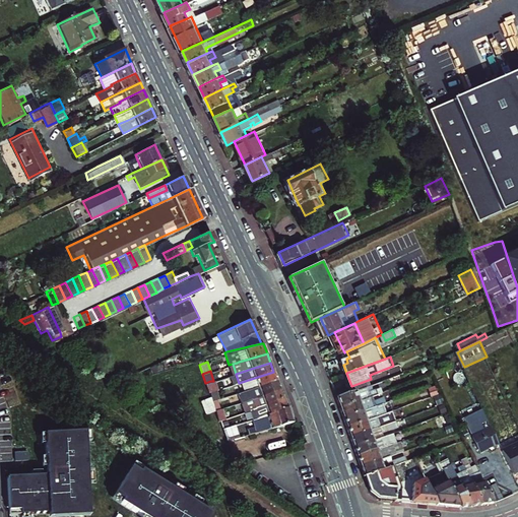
[(245,381),(239,383),(242,392),(257,387),(276,380),(273,372),(245,381)]
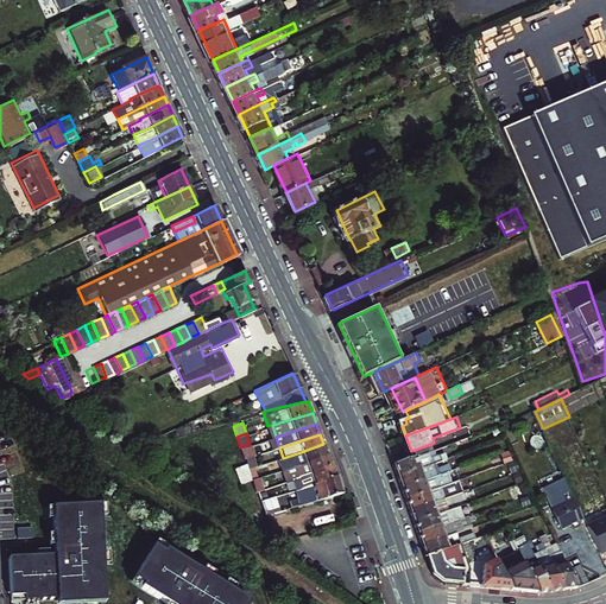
[(301,452),(284,458),(288,468),(294,466),(327,456),(323,444),(301,452)]
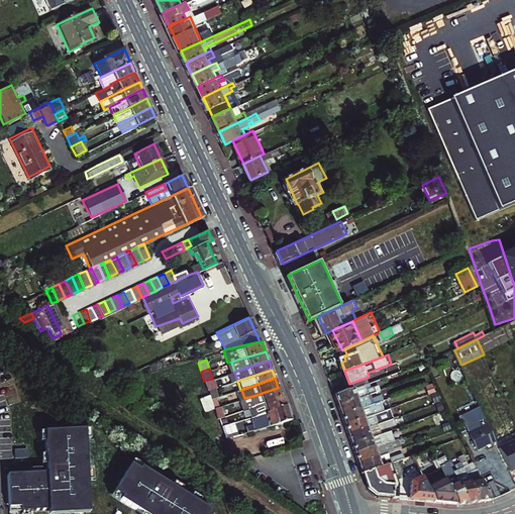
[(356,388),(337,394),(341,404),(371,394),(372,394),(379,391),(377,386),(369,388),(368,384),(356,388)]
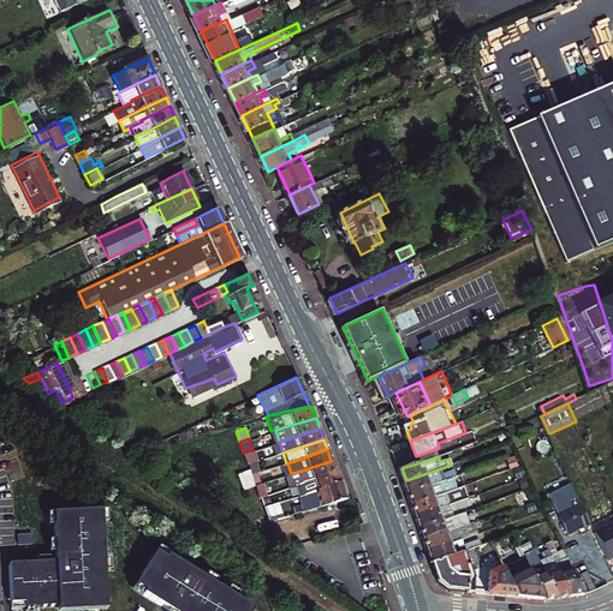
[(253,462),(247,463),(249,469),(251,475),(259,472),(255,461),(253,462)]
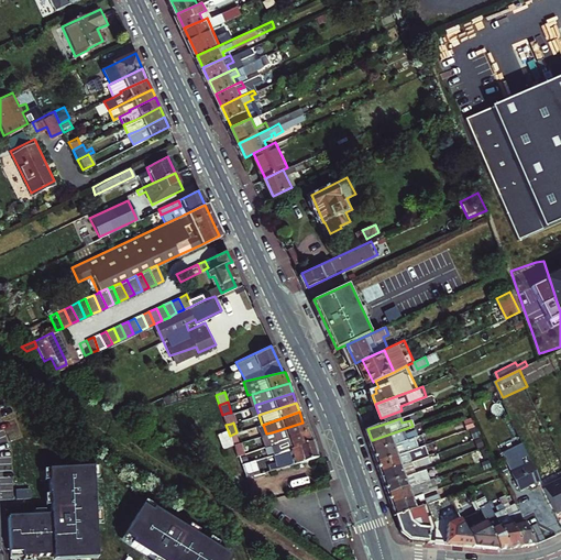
[(272,432),(266,434),(270,443),(275,442),(285,439),(306,431),(303,423),(272,432)]
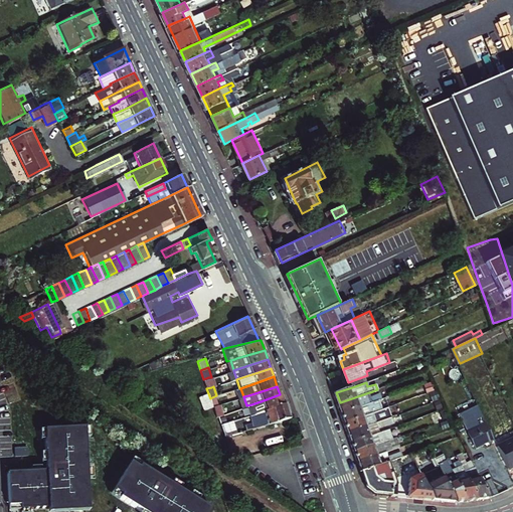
[(340,402),(343,412),(362,405),(374,401),(370,392),(369,392),(340,402)]
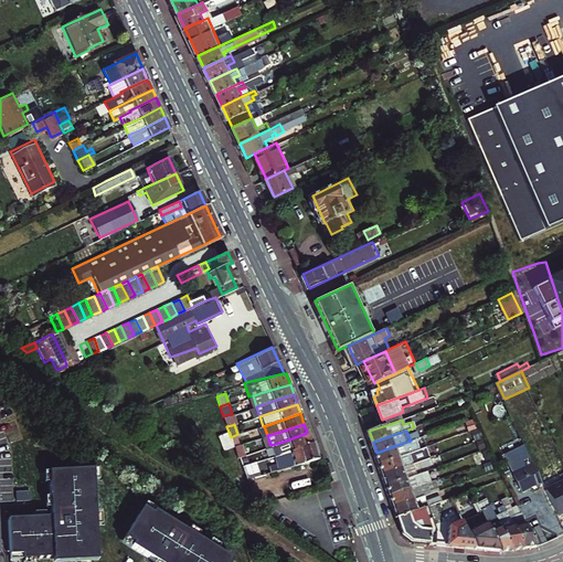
[(229,432),(218,435),(223,451),(234,447),(231,437),(229,432)]
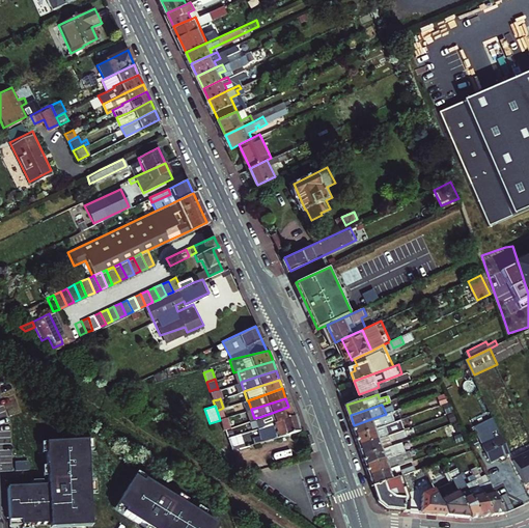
[(269,414),(259,417),(262,426),(265,426),(291,417),(288,407),(269,414)]
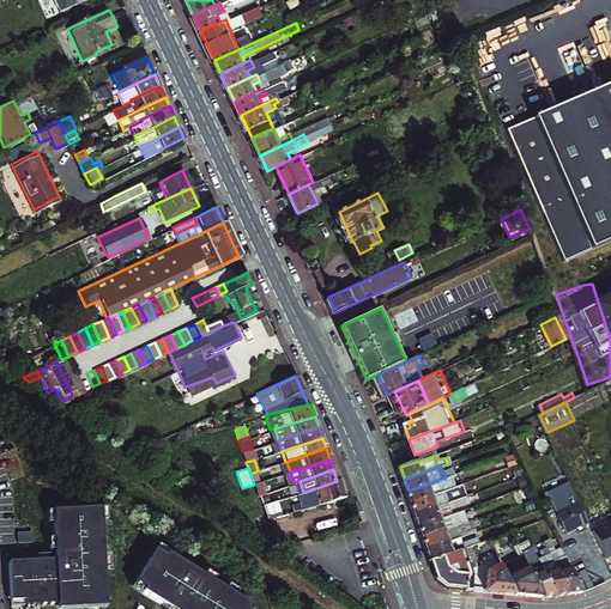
[(431,482),(436,493),(443,491),(441,486),(446,485),(447,489),(459,486),(457,479),(449,481),(448,476),(446,477),(431,482)]
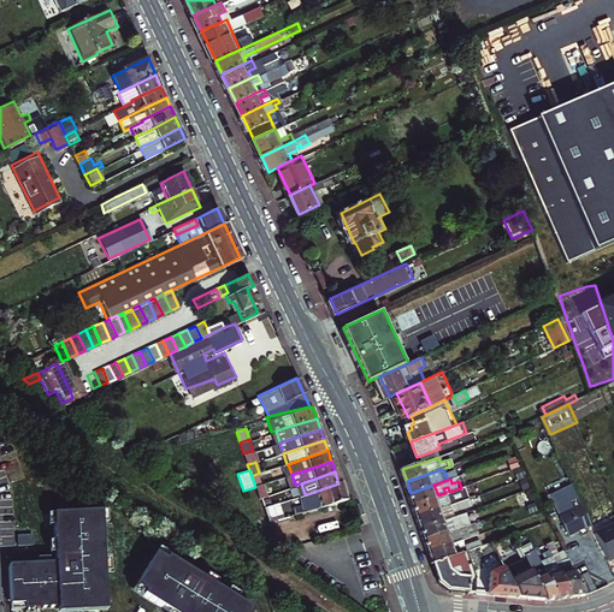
[(338,483),(307,494),(310,501),(289,507),(290,512),(296,511),(303,510),(343,498),(342,492),(338,483)]
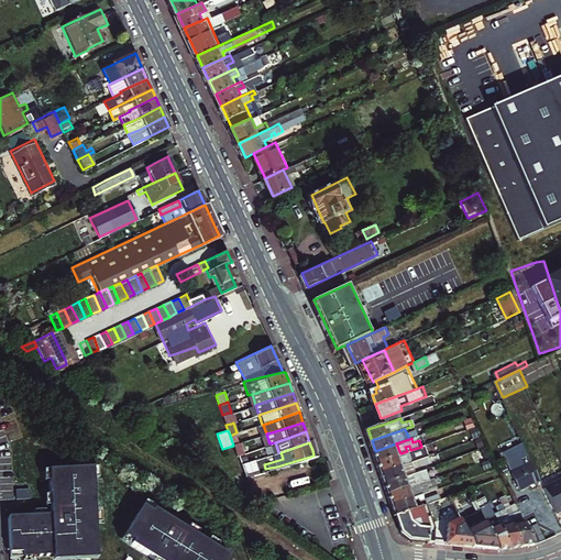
[(396,443),(375,451),(380,461),(400,453),(396,443)]
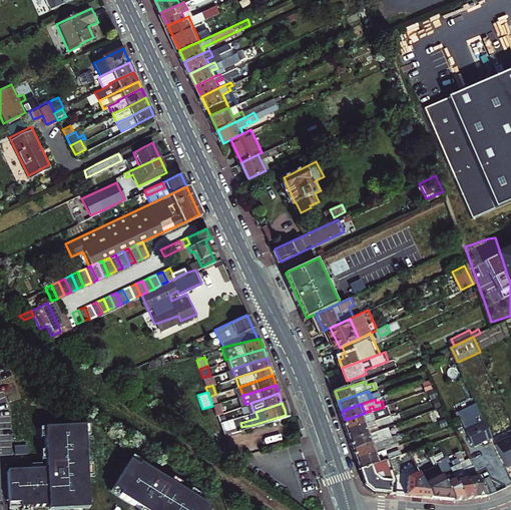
[(365,413),(346,420),(349,430),(368,423),(375,421),(377,420),(394,414),(392,409),(387,410),(385,406),(384,407),(374,410),(371,411),(365,413)]
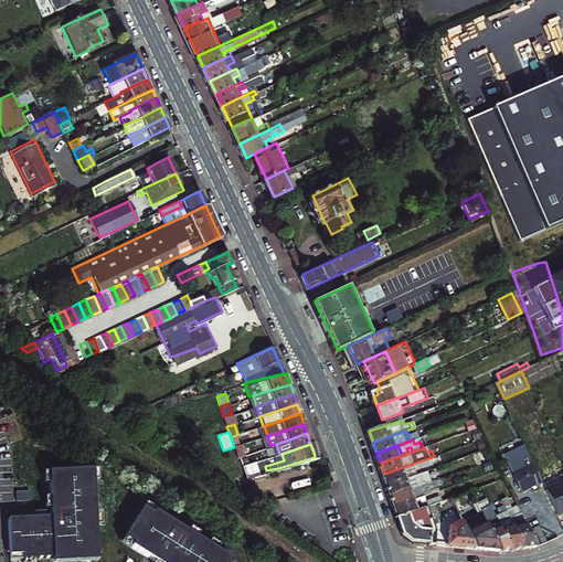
[(491,448),(481,452),(486,462),(497,458),(491,448)]
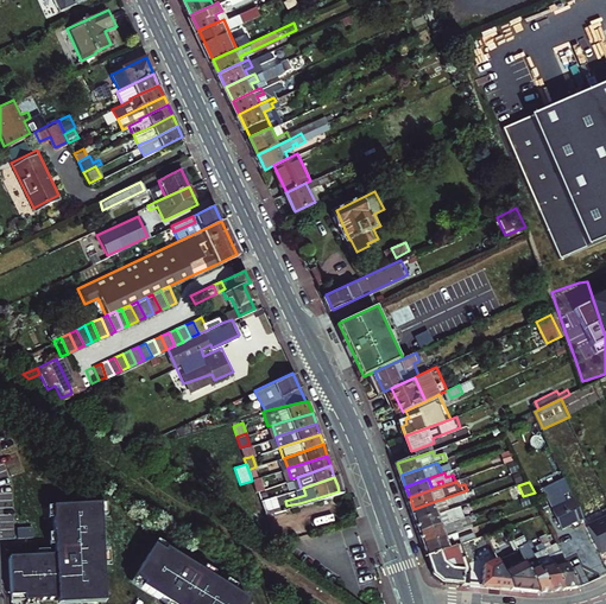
[(563,508),(556,512),(565,529),(587,519),(578,501),(575,494),(572,496),(575,502),(563,508)]
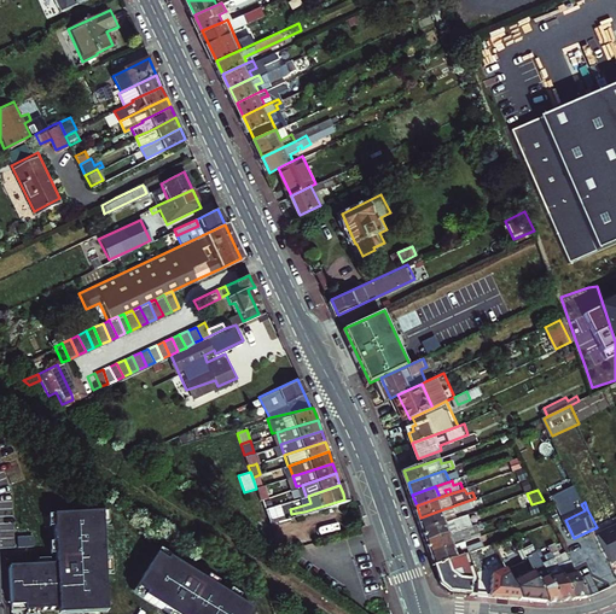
[(282,518),(277,504),(263,509),(268,521),(282,518)]
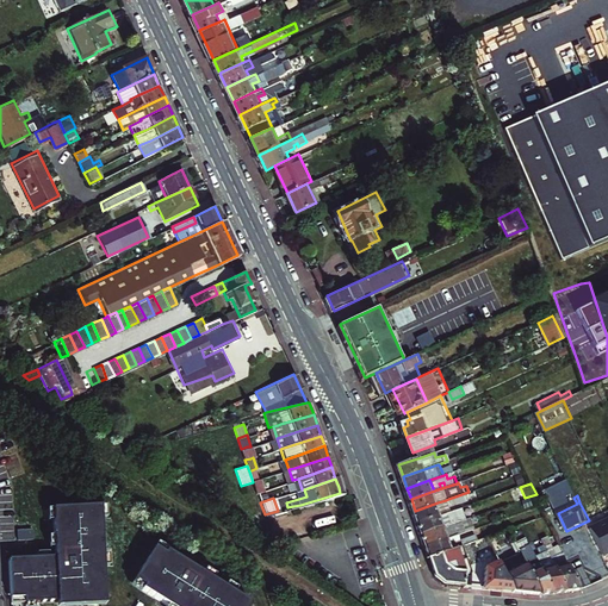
[(438,503),(415,511),(420,523),(442,514),(453,511),(448,499),(446,500),(438,503)]
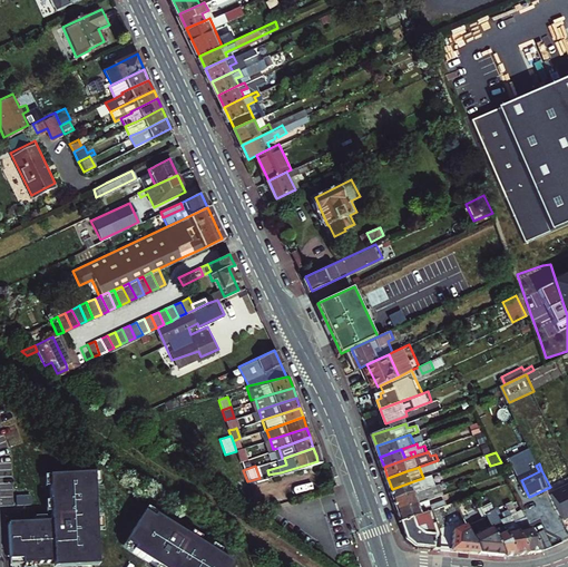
[(54,519),(10,521),(12,557),(25,557),(25,561),(56,559),(100,557),(96,471),(51,473),(54,519)]
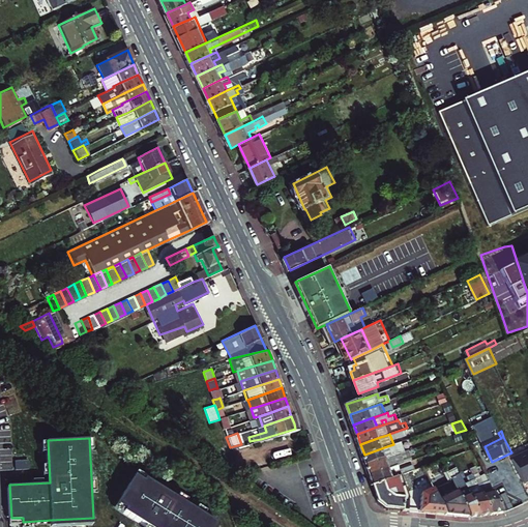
[(384,447),(364,455),(368,464),(407,450),(404,440),(393,444),(384,447)]
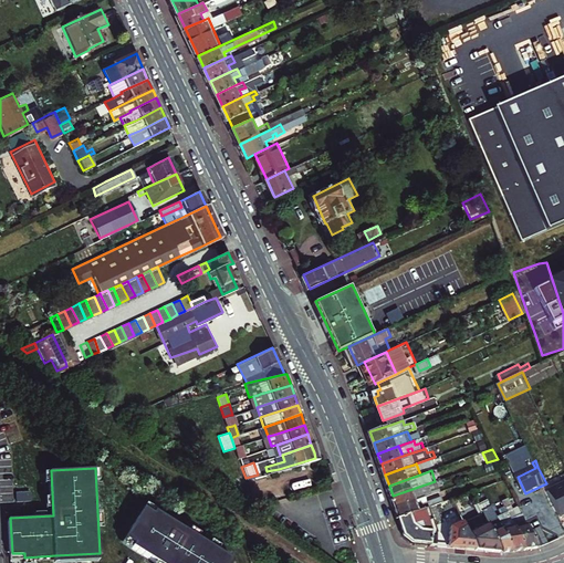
[(393,496),(397,507),(418,499),(427,496),(442,490),(439,479),(435,481),(393,496)]
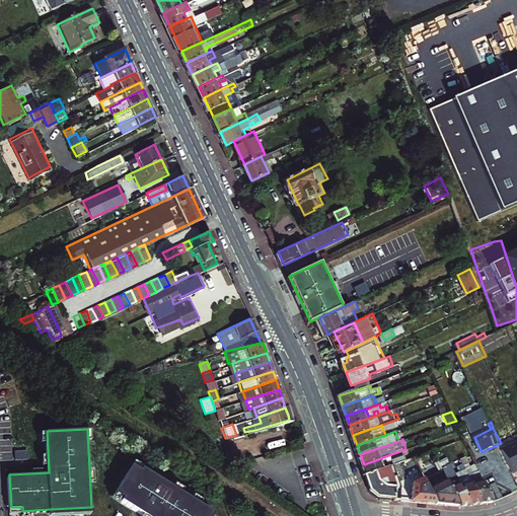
[(385,462),(387,467),(393,465),(391,460),(393,460),(391,454),(383,457),(385,462)]
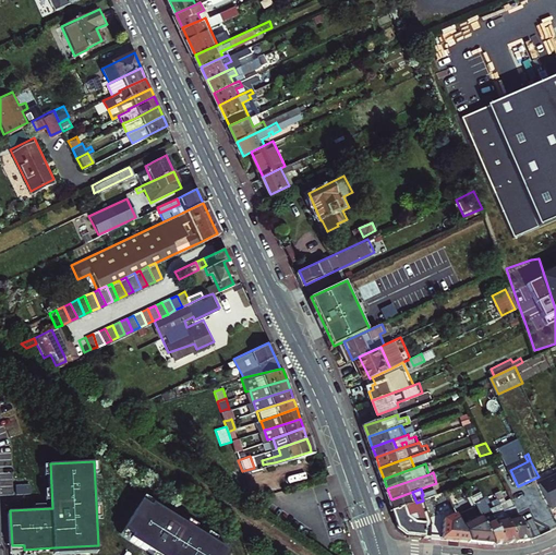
[(442,494),(439,489),(423,495),(421,495),(423,501),(426,499),(427,498),(442,494)]
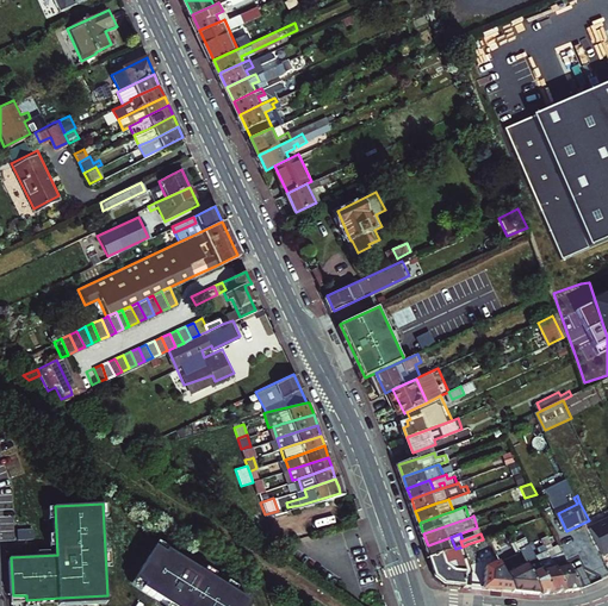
[(428,545),(432,557),(456,549),(453,543),(451,537),(428,545)]
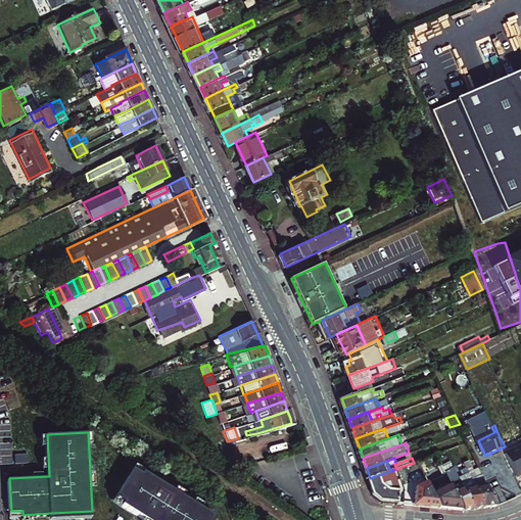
[(499,461),(495,462),(505,481),(512,478),(506,463),(501,466),(499,461)]
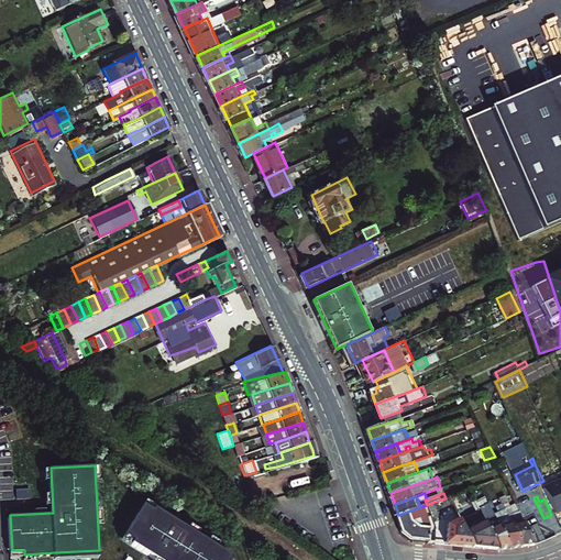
[(507,498),(503,501),(507,512),(512,509),(507,498)]
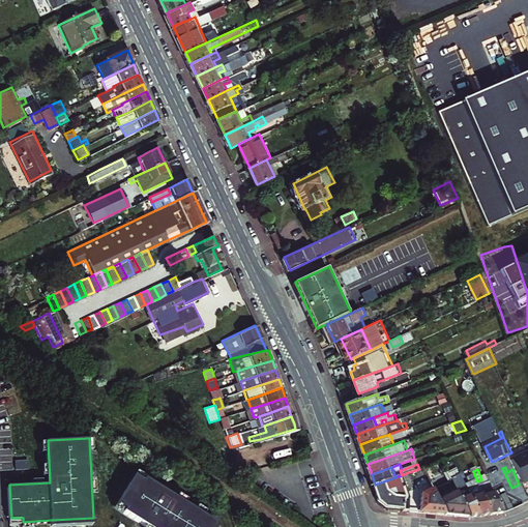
[(472,516),(463,497),(455,480),(449,471),(438,476),(442,486),(437,488),(449,514),(468,516),(472,516)]
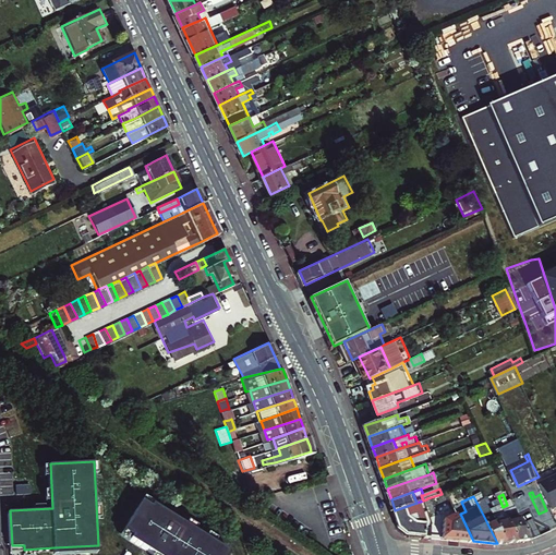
[(487,502),(492,510),(508,543),(520,542),(503,507),(498,496),(487,502)]
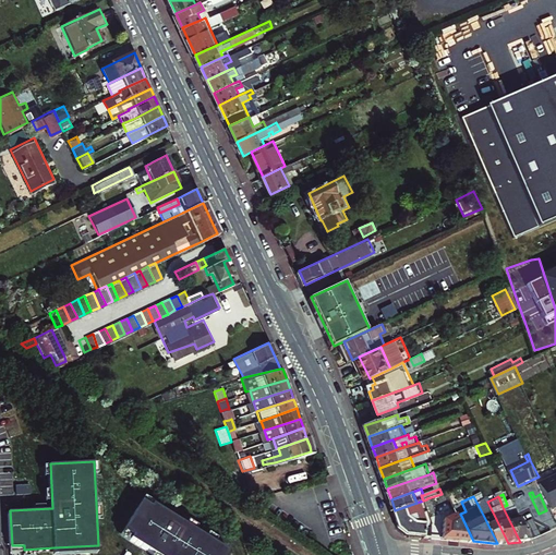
[(417,503),(395,510),(401,528),(408,534),(473,541),(460,514),(457,506),(440,511),(438,505),(431,508),(427,498),(426,499),(423,501),(417,503)]
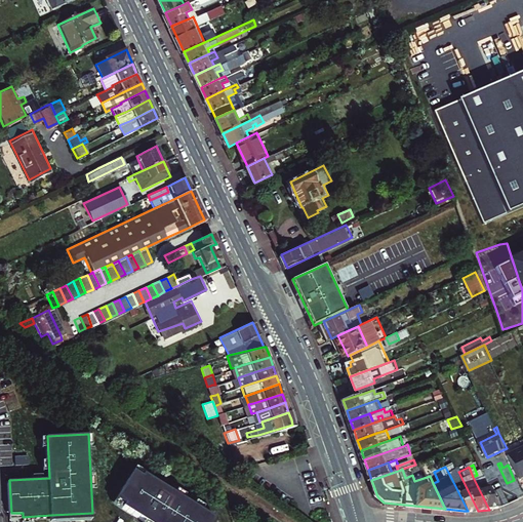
[(214,521),(217,518),(145,473),(143,475),(134,470),(117,497),(125,504),(124,506),(150,521),(214,521)]
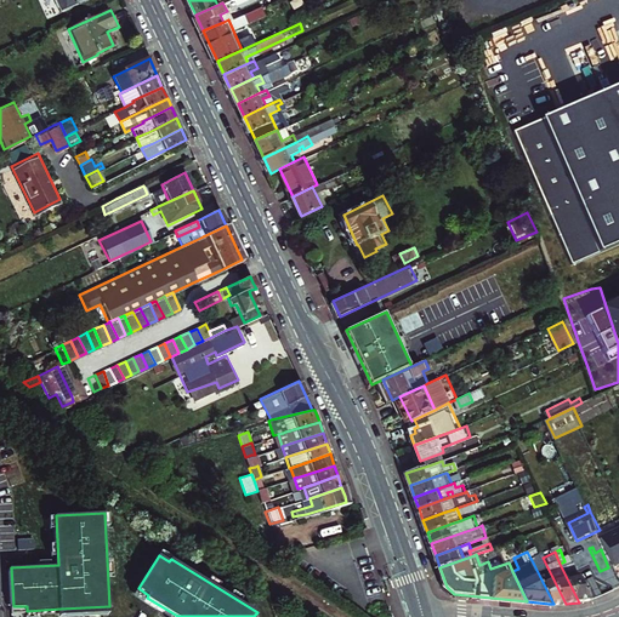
[(588,587),(573,556),(560,564),(579,603),(581,603),(592,603),(595,601),(588,587)]
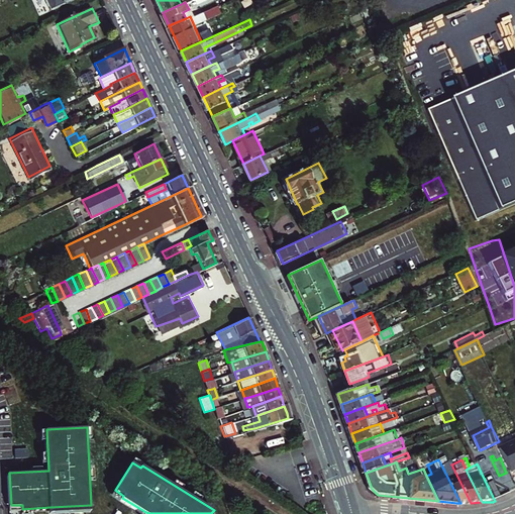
[(455,473),(451,465),(443,469),(451,485),(460,503),(468,503),(471,503),(455,473)]
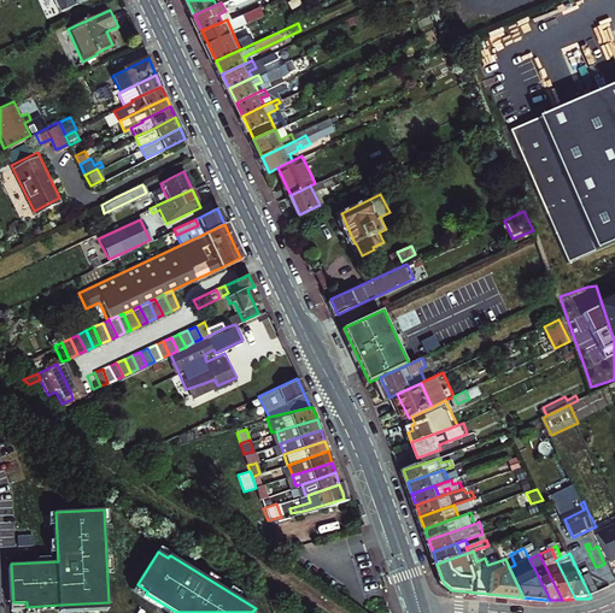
[(593,578),(584,583),(591,597),(596,595),(601,593),(593,578)]
